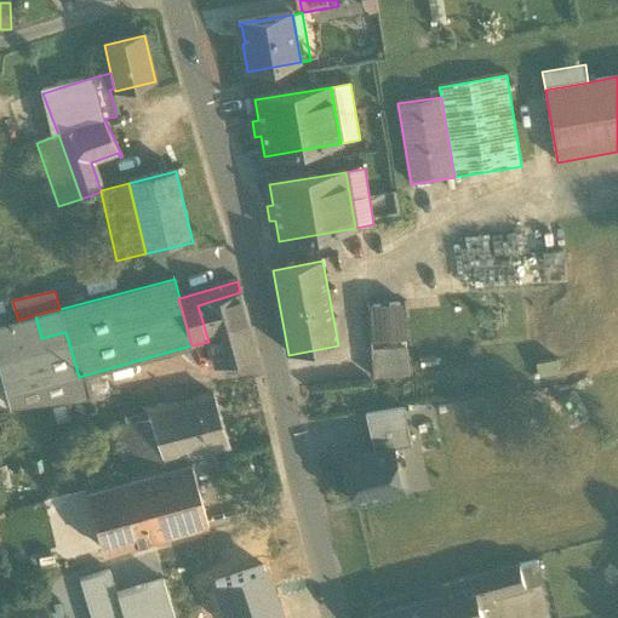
[(216,368),(217,370),(259,356),(241,292),(240,292),(198,305),(209,342),(217,367),(216,368)]
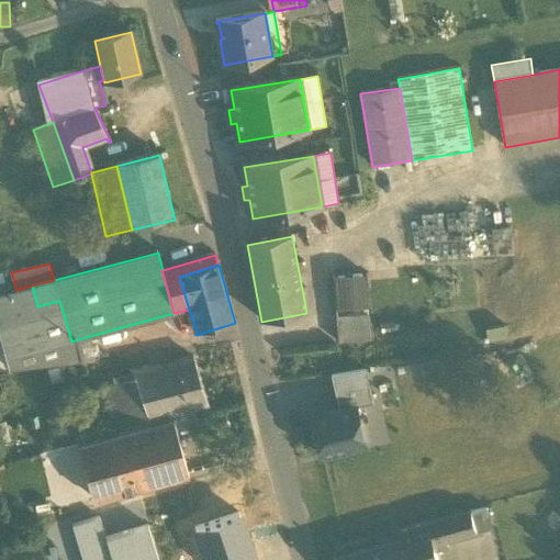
[(334,278),(336,312),(369,310),(367,276),(334,278)]
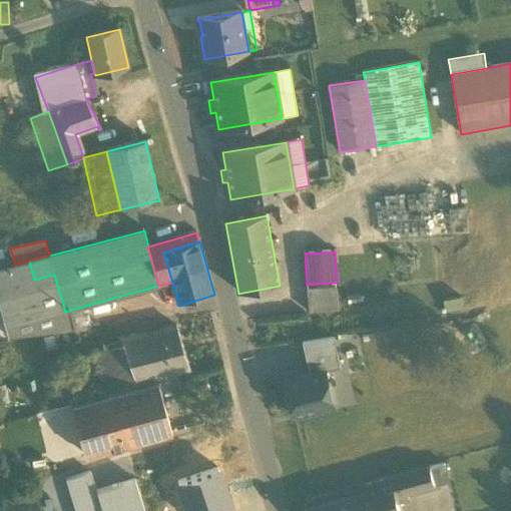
[(77,330),(72,310),(65,312),(54,275),(34,280),(29,261),(15,265),(0,269),(0,301),(9,339),(77,330)]
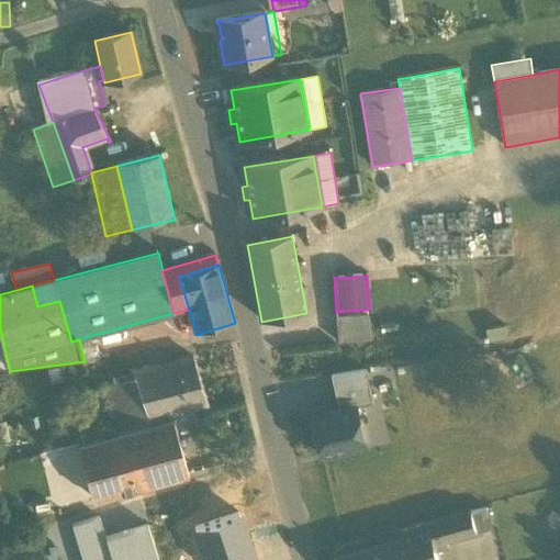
[(337,318),(339,344),(371,342),(369,316),(337,318)]
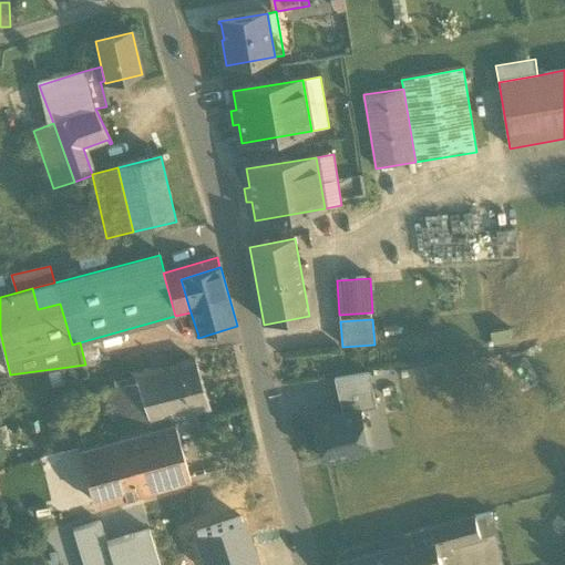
[(80,342),(85,365),(94,363),(88,340),(80,342)]
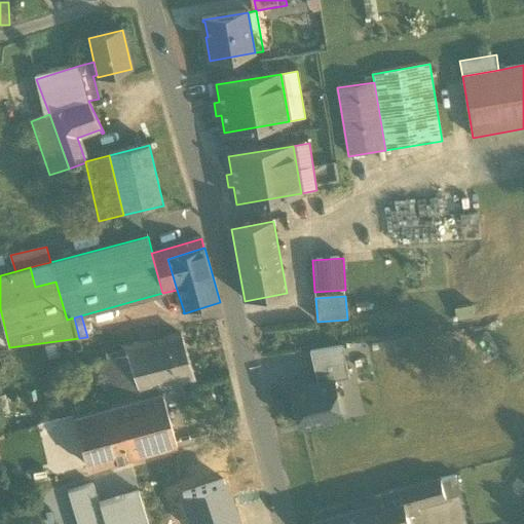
[(154,342),(169,388),(195,379),(182,337),(154,342)]
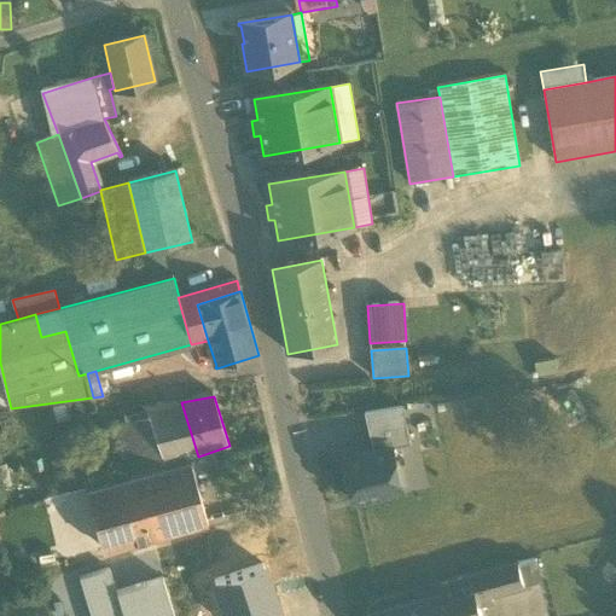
[(147,408),(149,413),(151,418),(167,465),(168,465),(198,457),(181,402),(147,408)]
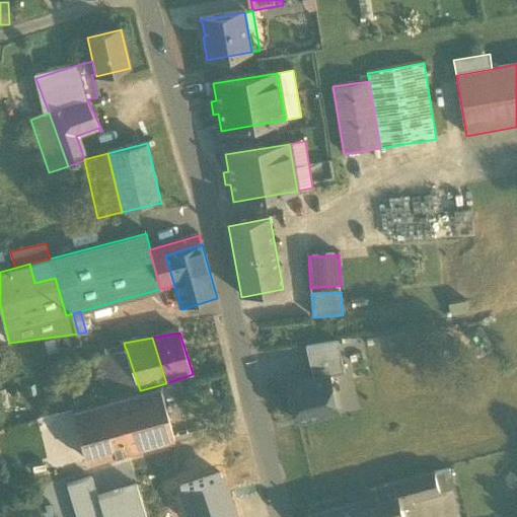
[(306,347),(314,380),(330,376),(331,377),(347,374),(339,342),(306,347)]
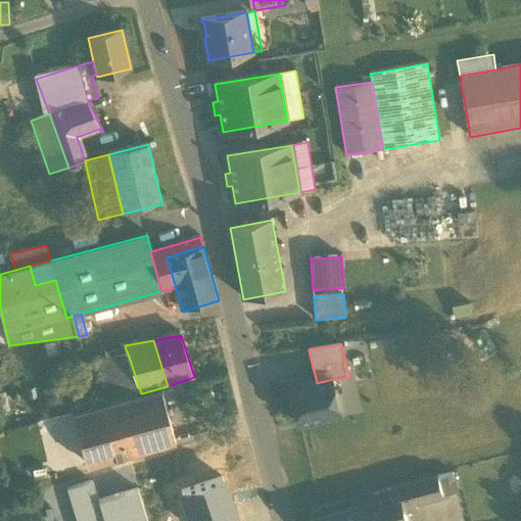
[(141,393),(128,353),(124,353),(99,361),(113,404),(142,395),(142,393),(141,393)]
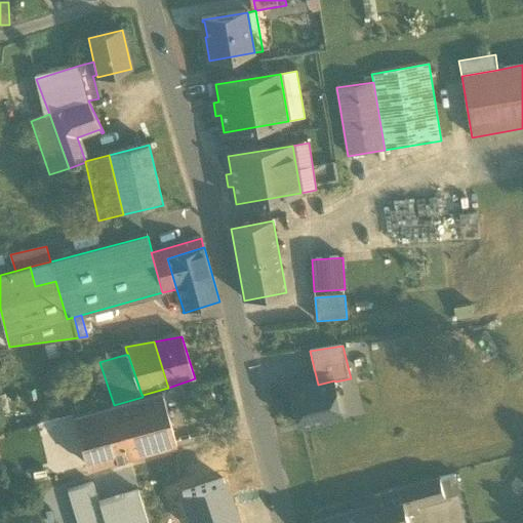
[(293,397),(300,428),(344,417),(335,381),(334,380),(318,385),(308,387),(309,393),(293,397)]
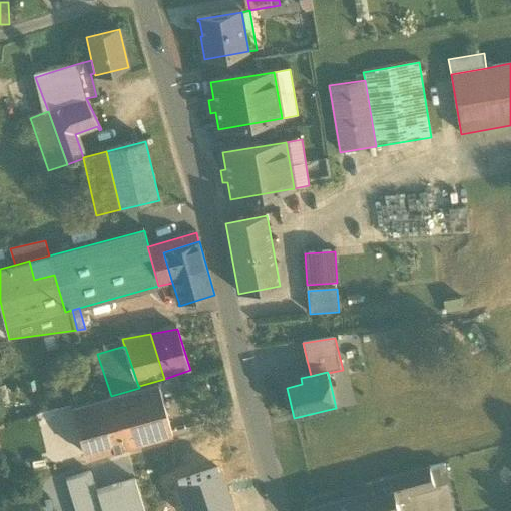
[(285,382),(287,388),(302,384),(301,378),(285,382)]
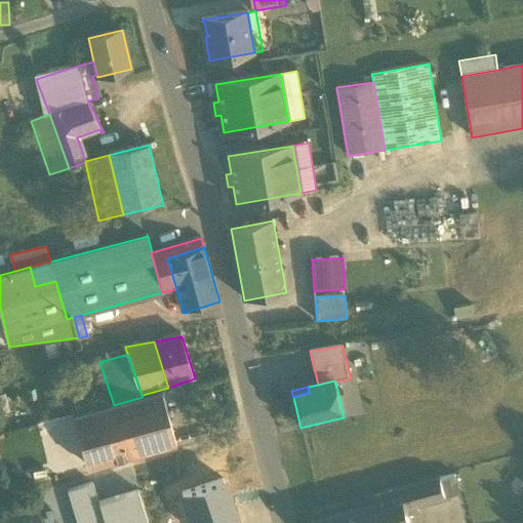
[(86,461),(87,468),(176,442),(162,392),(143,397),(114,405),(111,406),(73,416),(86,461)]
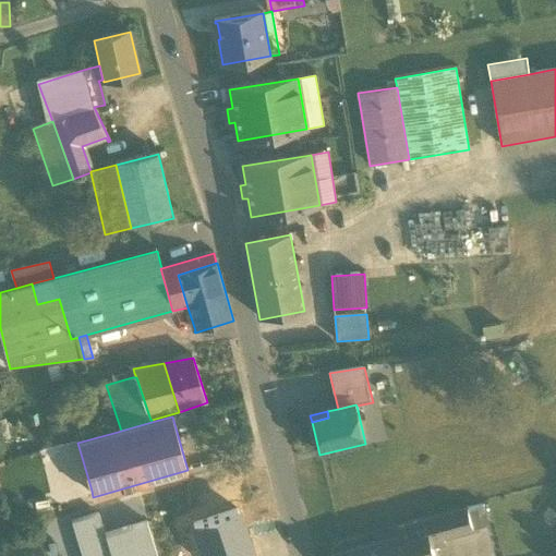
[(470,510),(474,530),(490,527),(483,507),(470,510)]
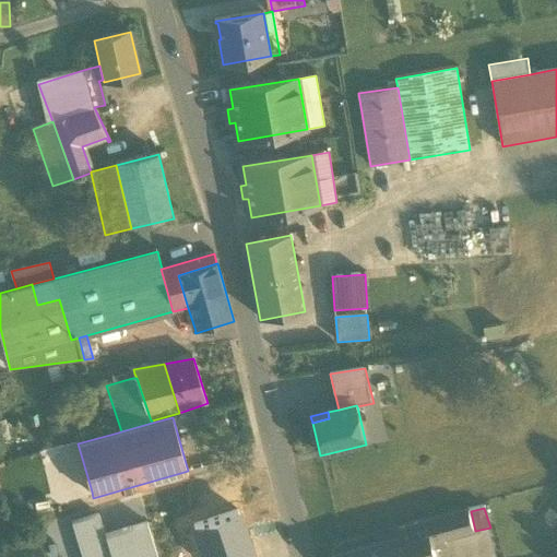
[(549,519),(547,523),(556,529),(556,511),(552,508),(545,517),(549,519)]
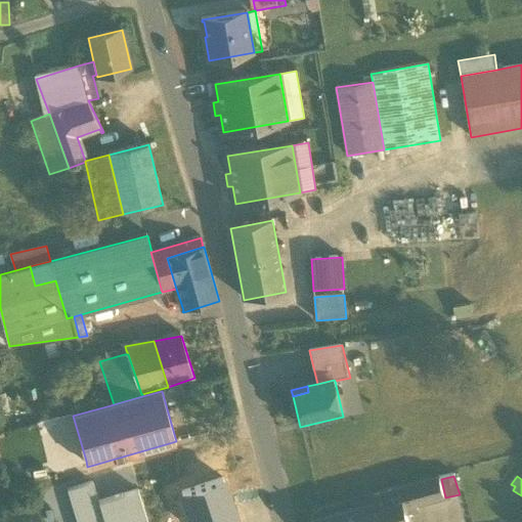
[(441,479),(399,490),(404,508),(445,497),(441,479)]
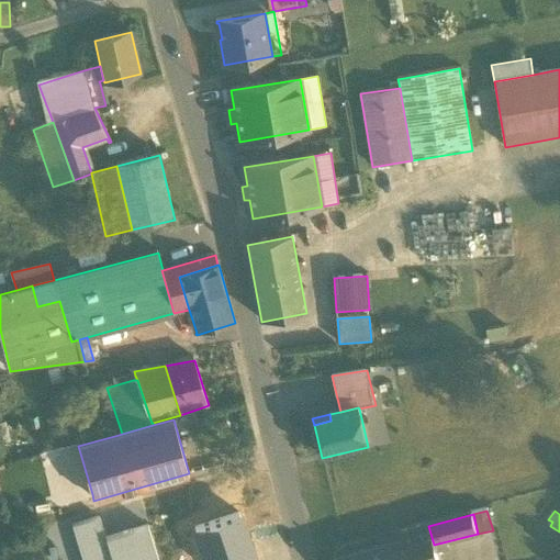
[(255,559),(252,548),(239,515),(196,530),(205,559),(255,559)]
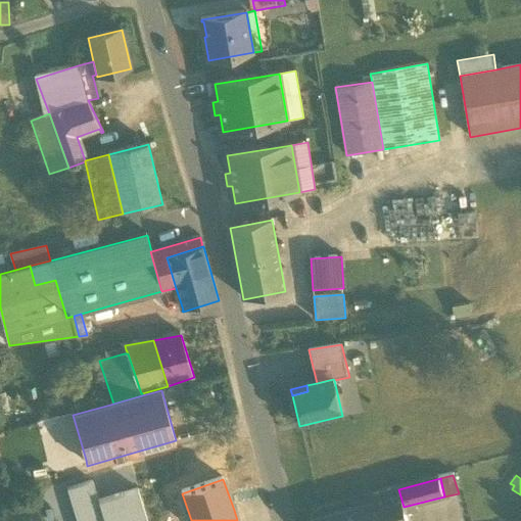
[(73,490),(81,518),(106,510),(104,503),(98,482),(73,490)]
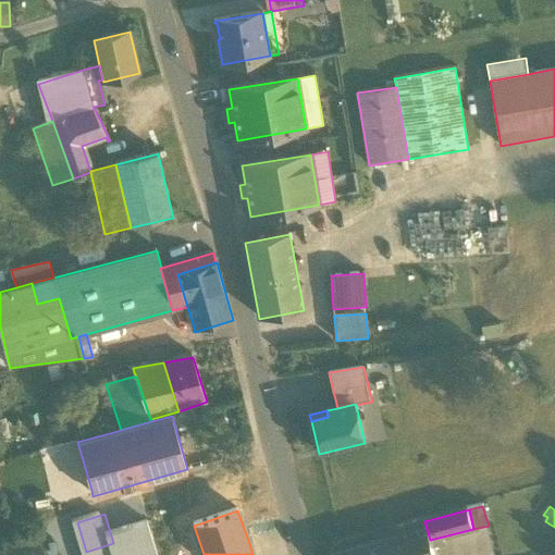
[(434,554),(430,540),(424,521),(396,529),(398,535),(404,553),(404,554),(434,554)]
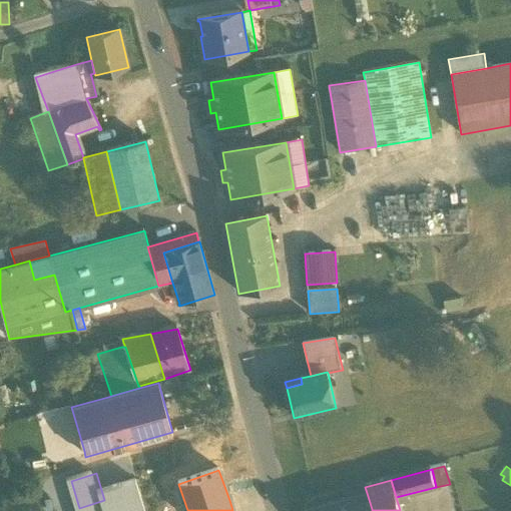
[(144,510),(136,482),(102,493),(104,500),(107,510),(144,510)]
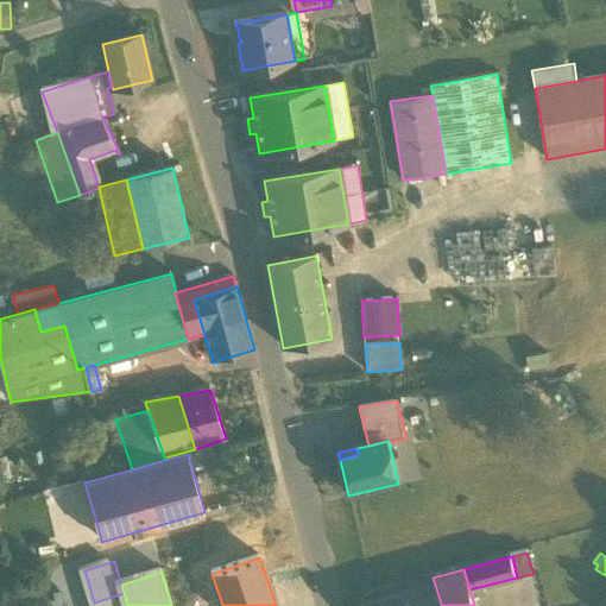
[(435,605),(441,604),(435,585),(367,605),(435,605)]
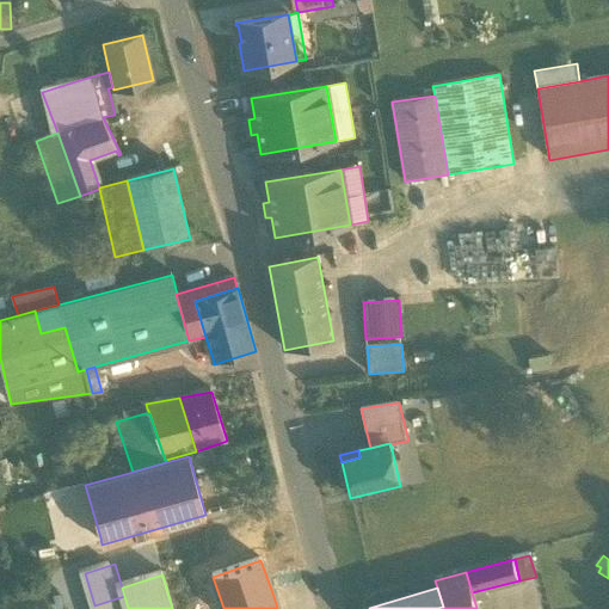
[(128,608),(124,596),(94,606),(96,608),(128,608)]
